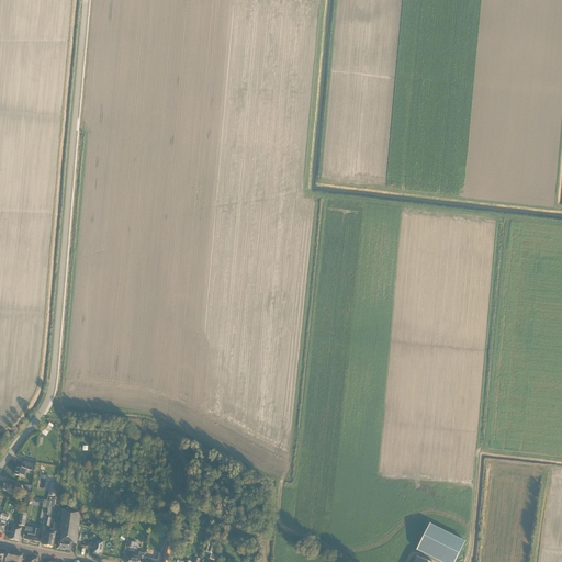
[(18,467),(15,475),(25,479),(27,470),(32,471),(35,461),(25,458),(22,468),(18,467)]
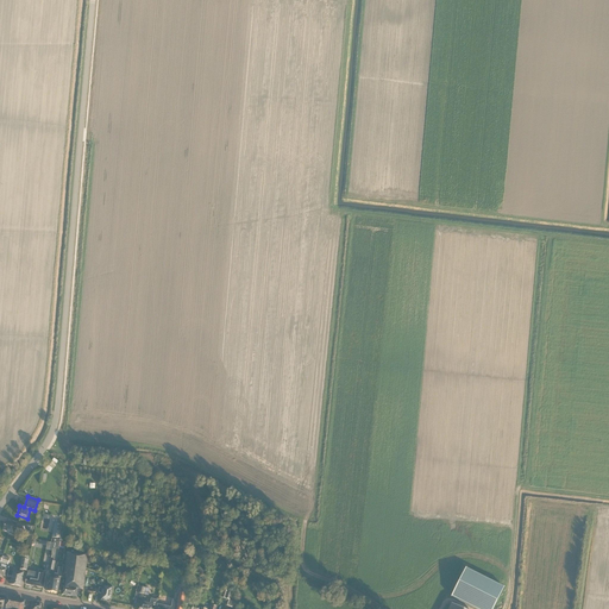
[(17,528),(25,531),(30,533),(30,532),(32,533),(35,527),(32,526),(31,527),(27,526),(18,522),(17,526),(6,522),(4,531),(8,533),(8,534),(14,535),(17,528)]
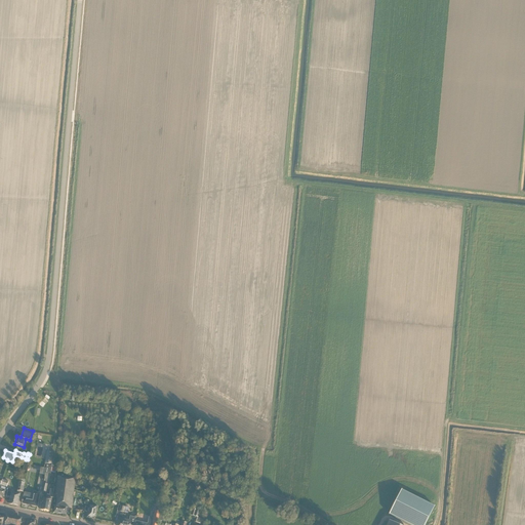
[(72,509),(76,479),(57,476),(55,494),(57,494),(56,498),(55,498),(54,506),(55,506),(54,513),(66,515),(67,508),(72,509)]
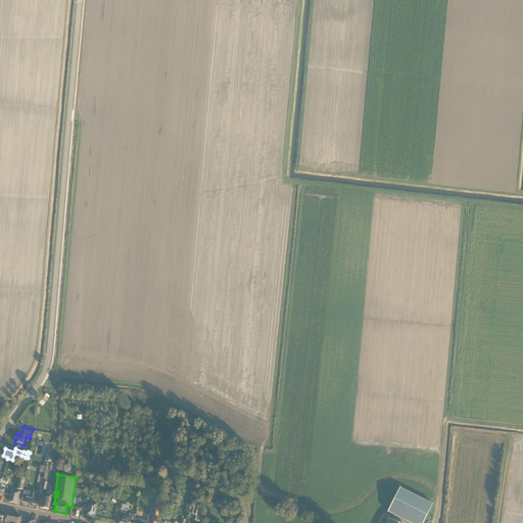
[(0,482),(7,485),(8,480),(4,478),(0,476),(0,482)]
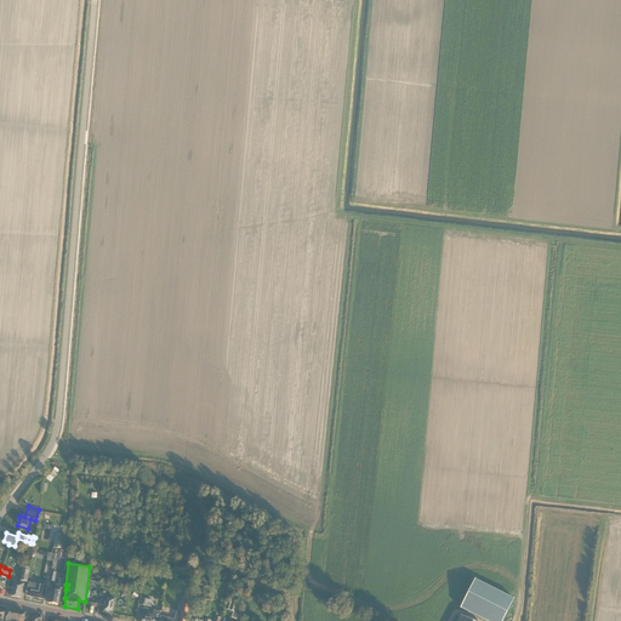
[(23,585),(23,581),(27,582),(29,571),(30,567),(24,565),(23,571),(22,570),(20,584),(13,582),(11,596),(21,598),(23,585)]
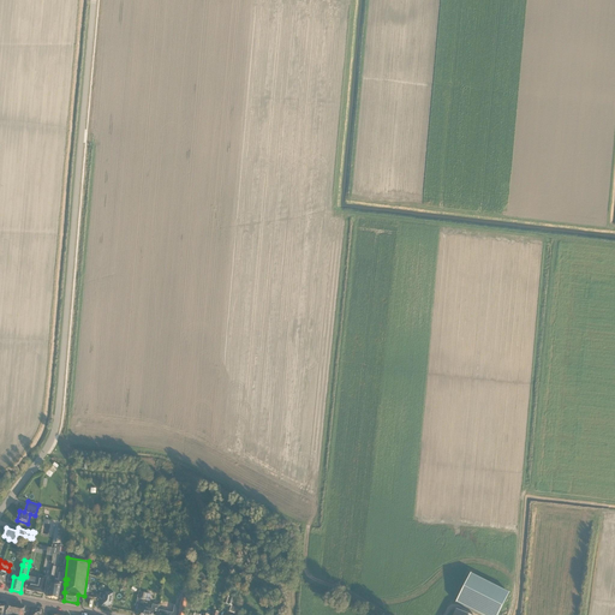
[(470,574),(457,602),(482,614),(497,614),(508,595),(470,574)]
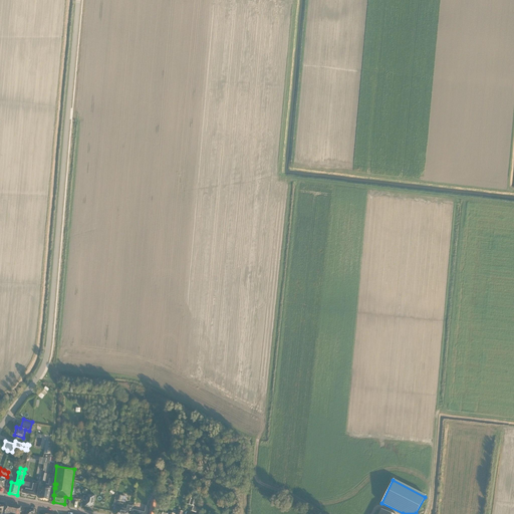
[(36,496),(39,483),(33,482),(32,484),(23,483),(23,485),(23,487),(22,488),(21,493),(36,496)]
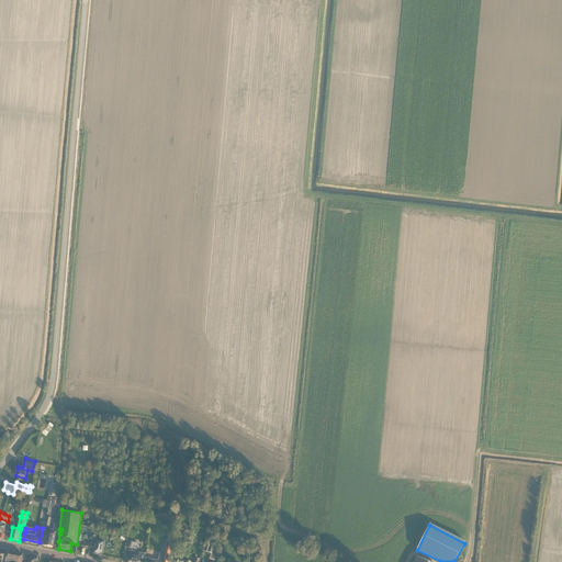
[(53,548),(56,534),(45,531),(44,539),(45,539),(44,547),(53,548)]
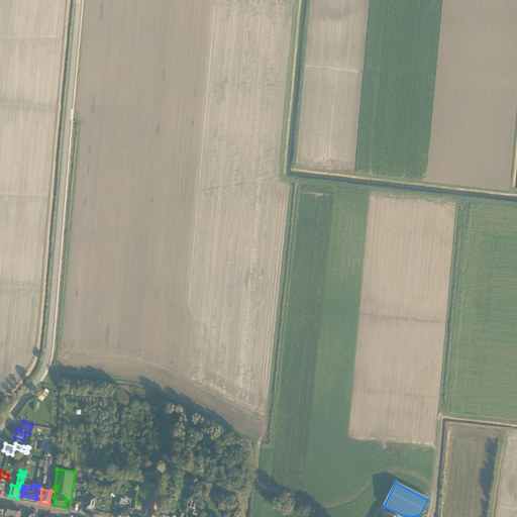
[(96,499),(92,499),(88,498),(88,500),(85,499),(84,503),(87,504),(86,510),(94,511),(96,499)]
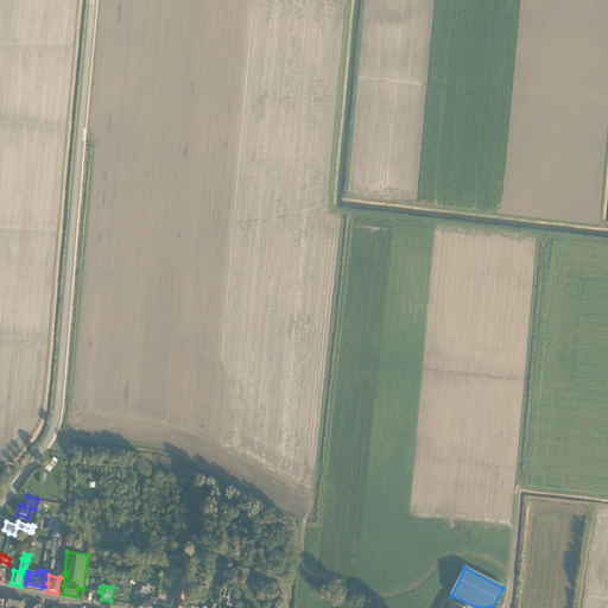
[(221,596),(226,597),(229,599),(232,590),(227,588),(227,590),(223,589),(221,596)]
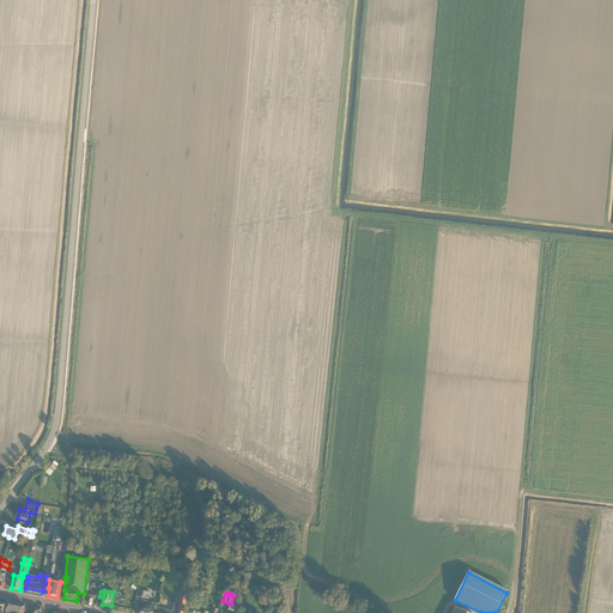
[(23,612),(25,606),(8,602),(5,612),(23,612)]
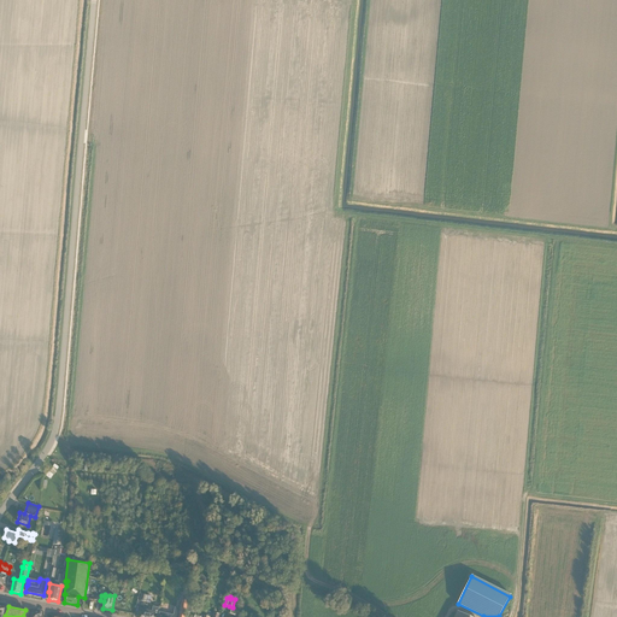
[(153,616),(154,615),(157,616),(159,607),(153,606),(152,611),(141,609),(140,612),(139,616),(153,616)]
